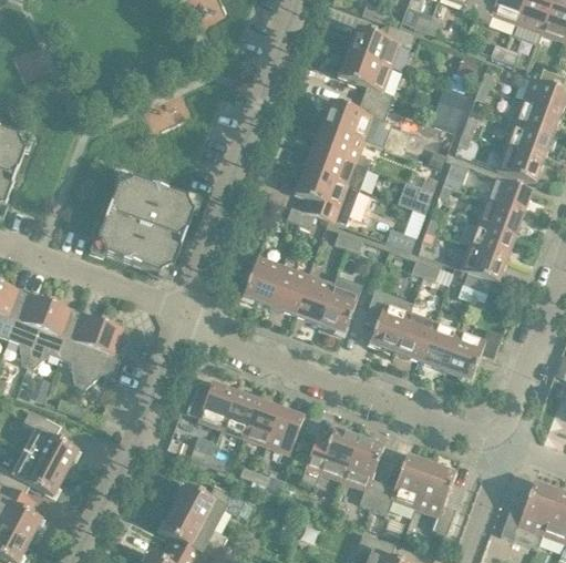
[(451,0),(464,4),(462,11),(475,17),(482,0),(451,0)]
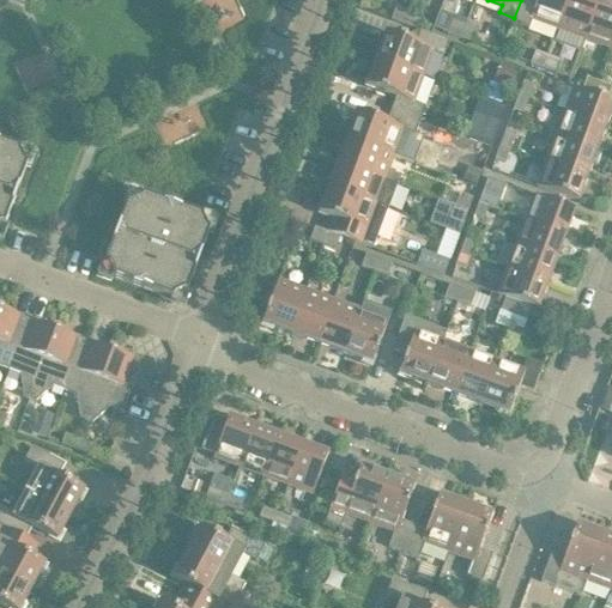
[(535,0),(535,1),(532,0),(521,0),(514,18),(528,24),(531,17),(558,26),(568,0),(535,0)]
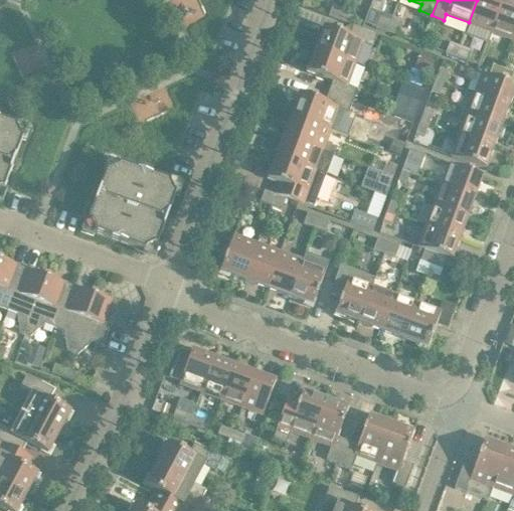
[(477,0),(469,22),(491,30),(502,0),(477,0)]
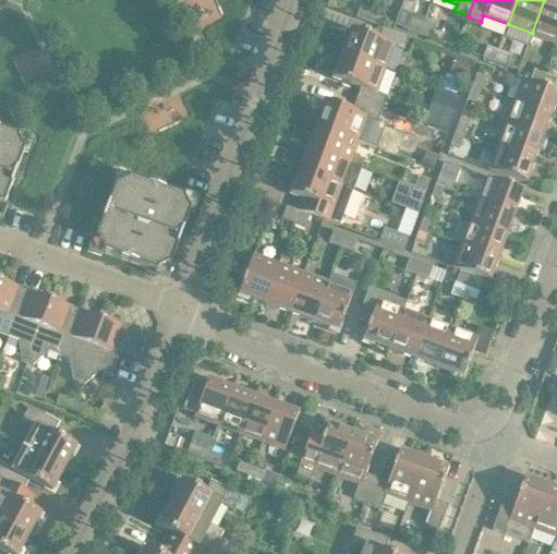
[(544,0),(532,33),(556,41),(556,0),(544,0)]
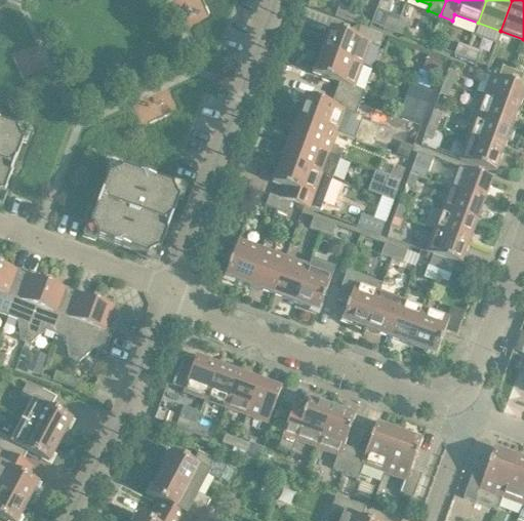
[(335,14),(346,18),(350,7),(339,3),(335,14)]
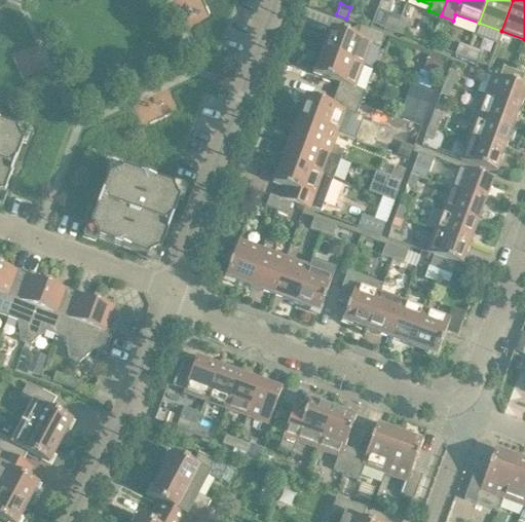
[(350,7),(346,19),(358,23),(361,11),(350,7)]
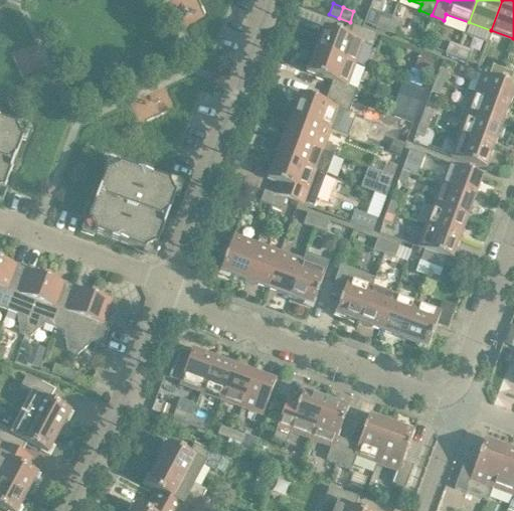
[(386,30),(390,18),(379,14),(375,26),(386,30)]
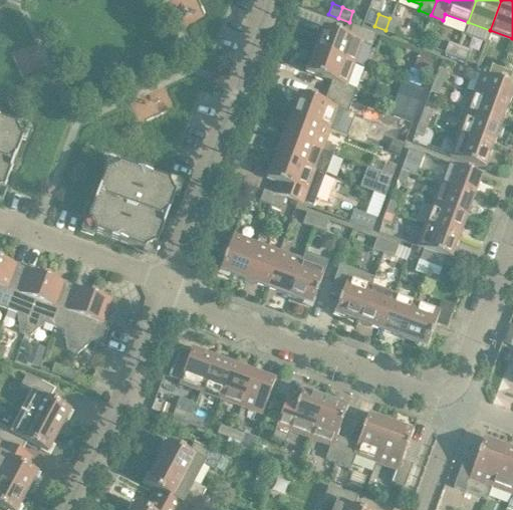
[(390,18),(386,30),(397,34),(401,22),(390,18)]
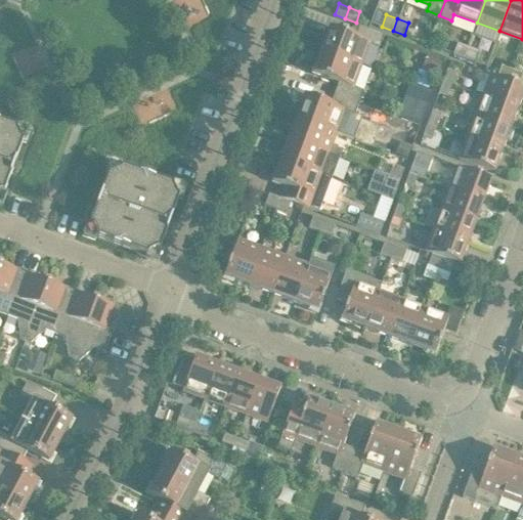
[(330,26),(321,48),(361,62),(369,41),(380,45),(384,33),(359,24),(355,35),(330,26)]
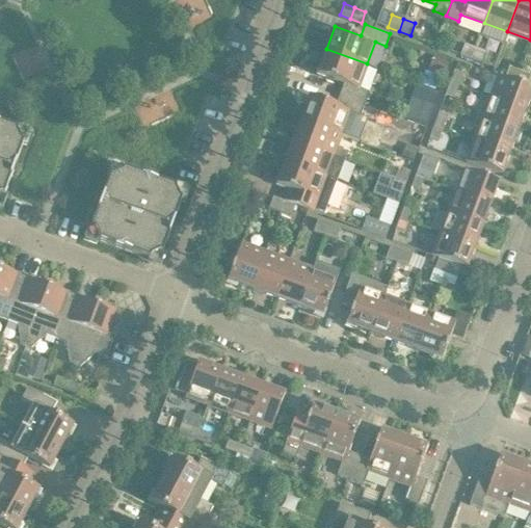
[(472,57),(476,46),(465,42),(460,53),(472,57)]
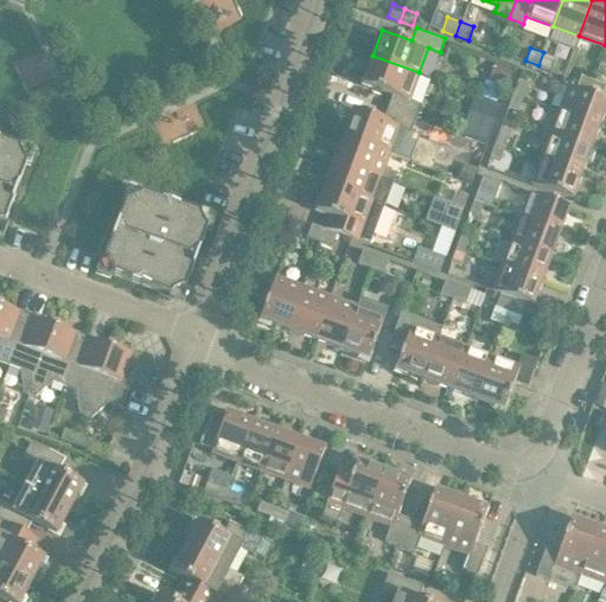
[(543,52),(538,65),(552,70),(556,56),(543,52)]
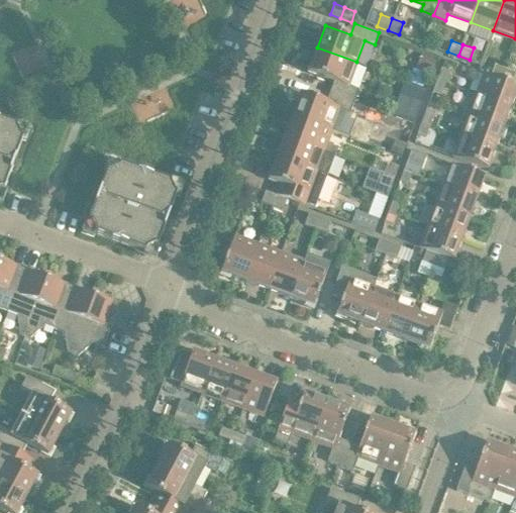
[(334,79),(330,90),(354,99),(358,88),(348,84),(356,62),(317,47),(309,70),(334,79)]
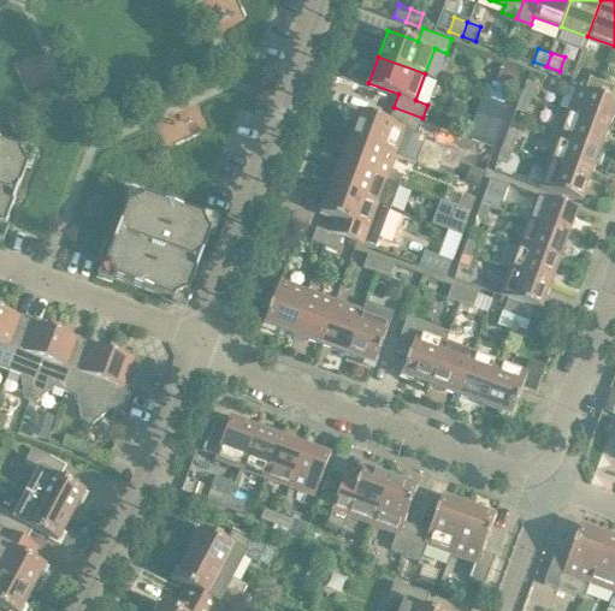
[(590,73),(585,88),(598,93),(603,78),(590,73)]
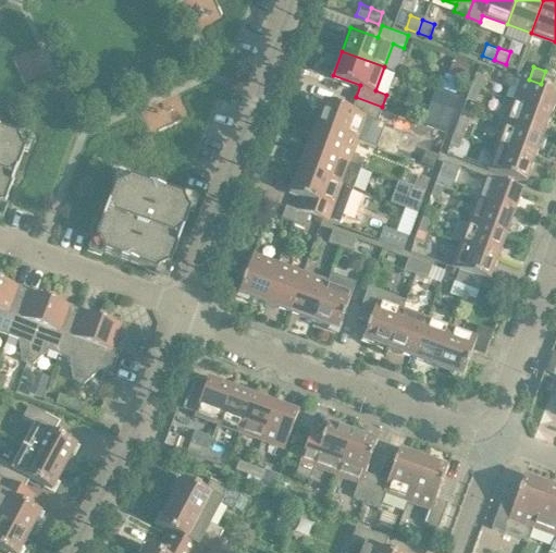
[(445,71),(441,85),(461,91),(466,78),(465,78),(448,72),(445,71)]
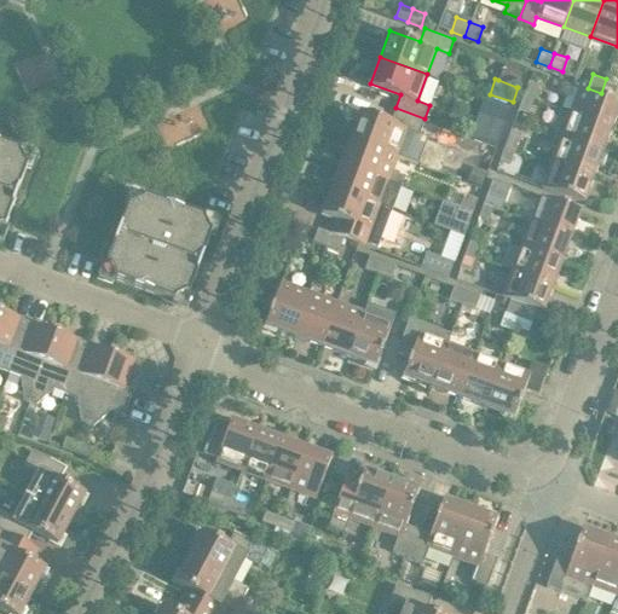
[(524,93),(533,97),(538,82),(529,79),(524,93)]
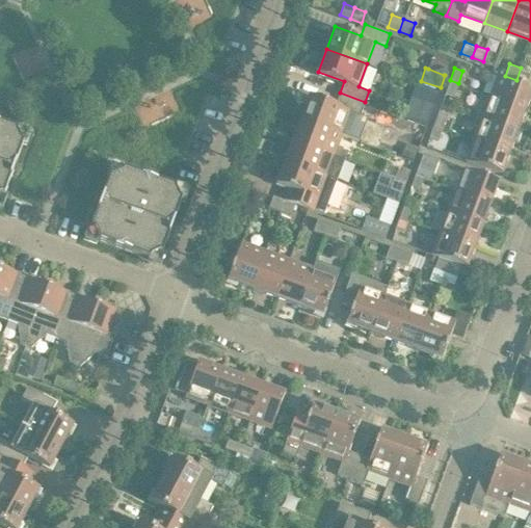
[(530,71),(521,68),(516,80),(528,84),(530,76),(530,71)]
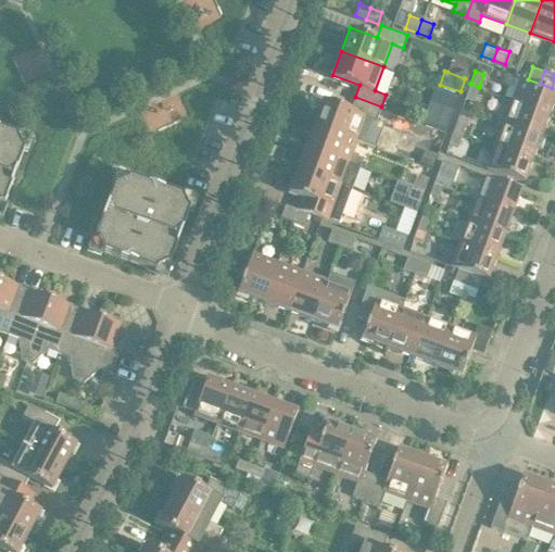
[(520,76),(512,100),(549,113),(554,96),(554,89),(552,88),(540,84),(528,79),(520,76)]
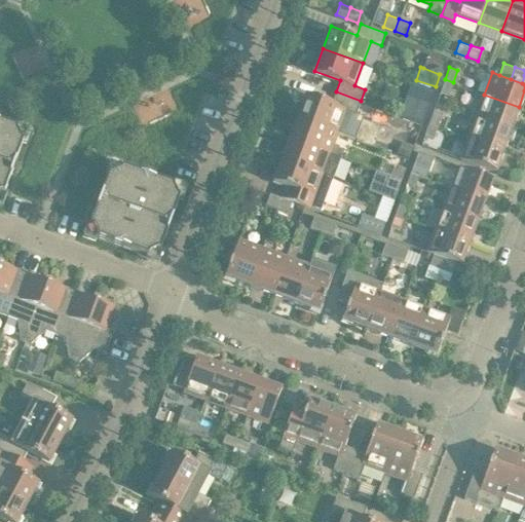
[(453,82),(445,79),(441,91),(449,95),(453,82)]
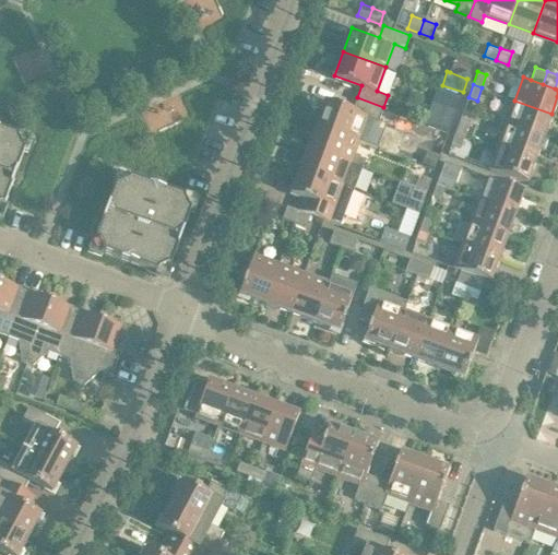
[(325,98),(316,124),(359,140),(368,116),(379,119),(383,107),(357,97),(353,109),(325,98)]
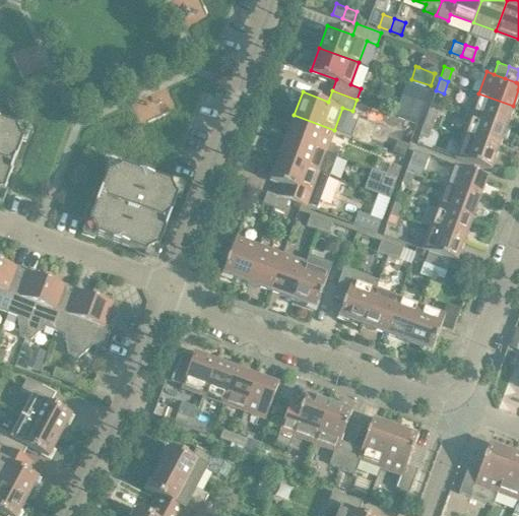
[(478,93),(471,114),(506,126),(513,106),(478,93)]
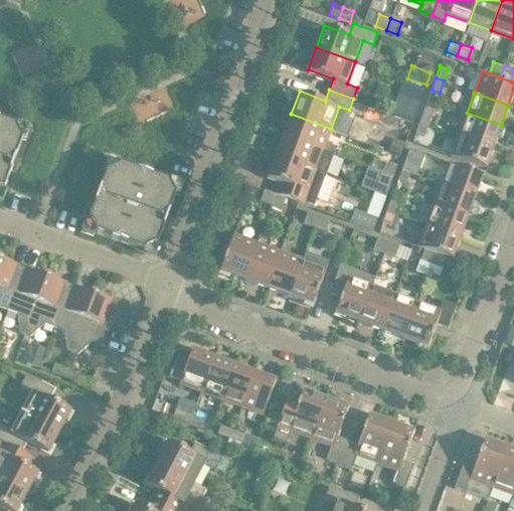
[(405,99),(399,116),(400,117),(412,121),(418,104),(405,99)]
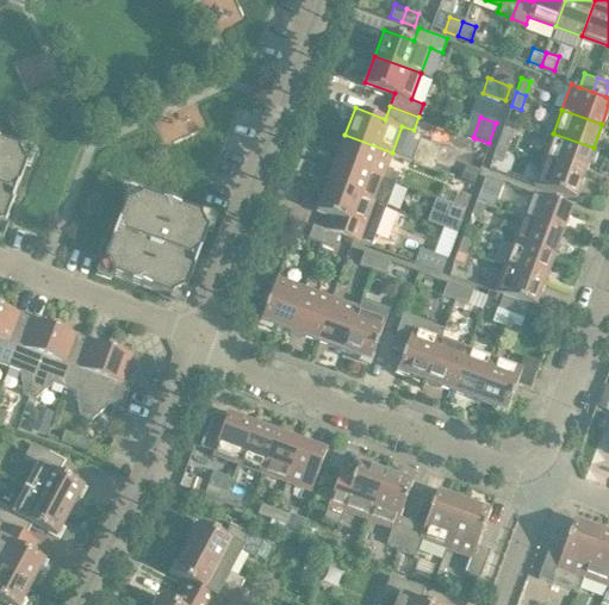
[(498,141),(508,144),(513,130),(503,126),(498,141)]
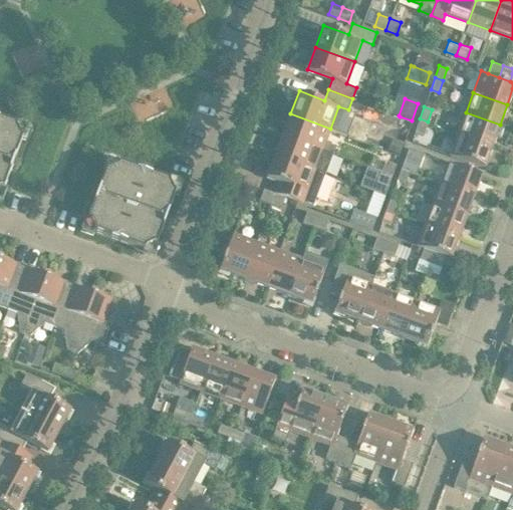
[(466,112),(458,133),(492,145),(500,124),(466,112)]
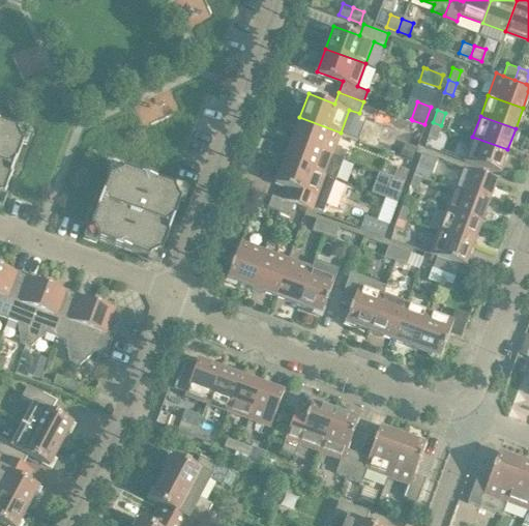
[(299,117),(292,138),(332,153),(341,133),(299,117)]
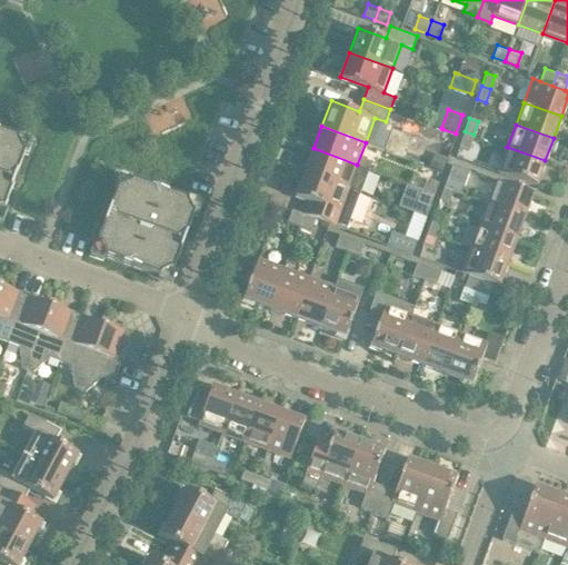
[(442,129),(438,141),(451,146),(456,134),(442,129)]
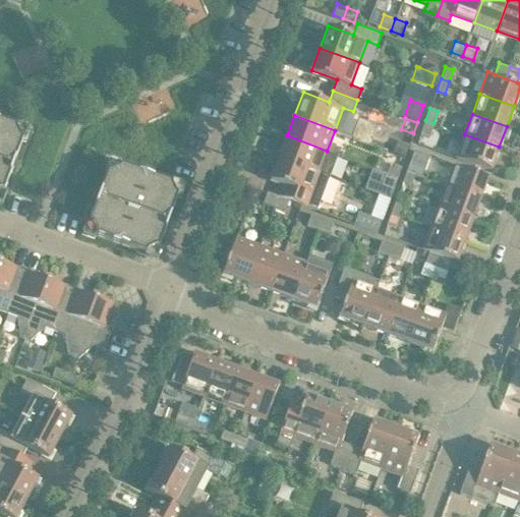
[(0,202),(1,203),(6,190),(4,189),(22,138),(25,139),(30,127),(17,122),(16,125),(0,119),(0,202)]
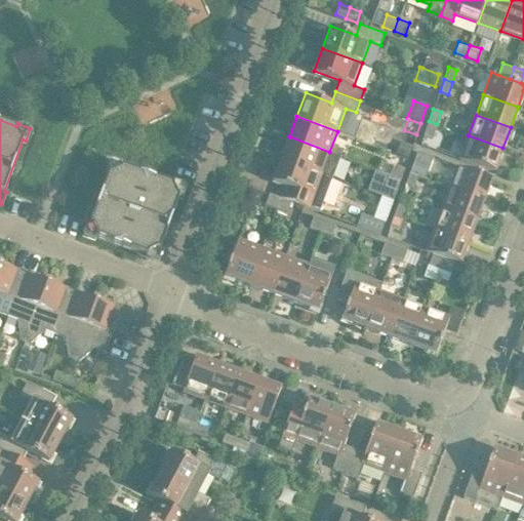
[(437,124),(429,121),(424,133),(432,136),(437,124)]
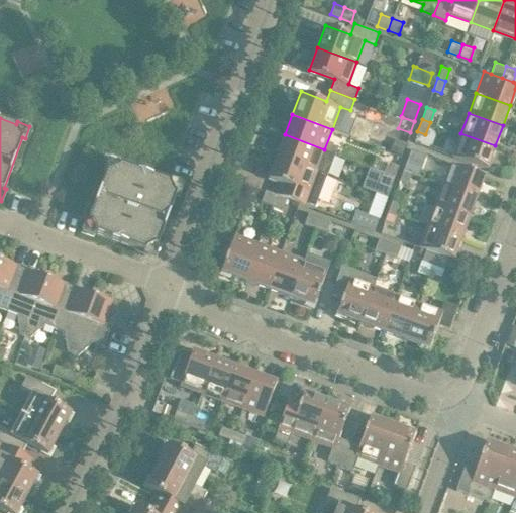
[(487,168),(495,145),(460,133),(453,155),(487,168)]
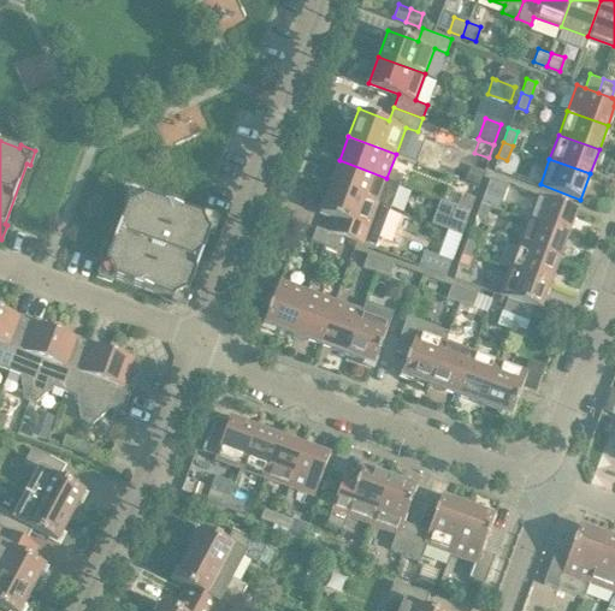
[(339,160),(331,184),(378,202),(386,178),(339,160)]
